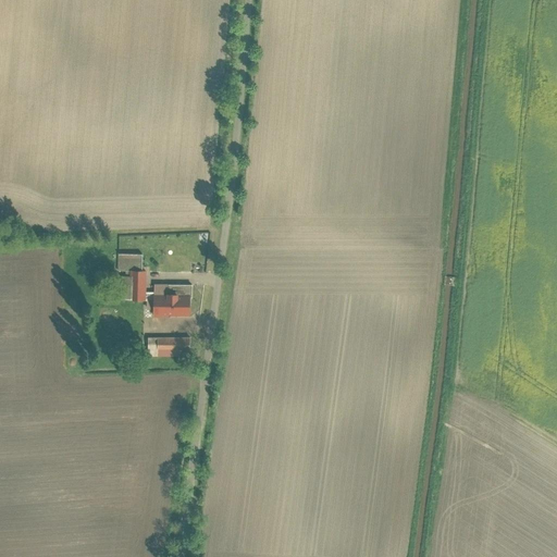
[(139,252),(114,252),(114,269),(130,269),(139,270),(139,252)]
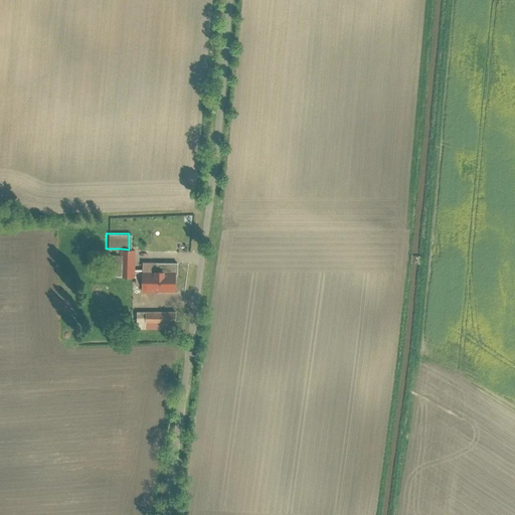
[(132,276),(133,249),(129,249),(120,248),(120,254),(118,276),(132,276)]
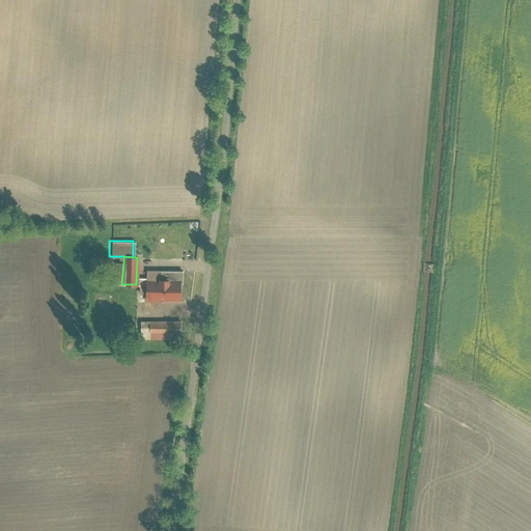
[(110,283),(121,284),(123,262),(111,261),(110,283)]
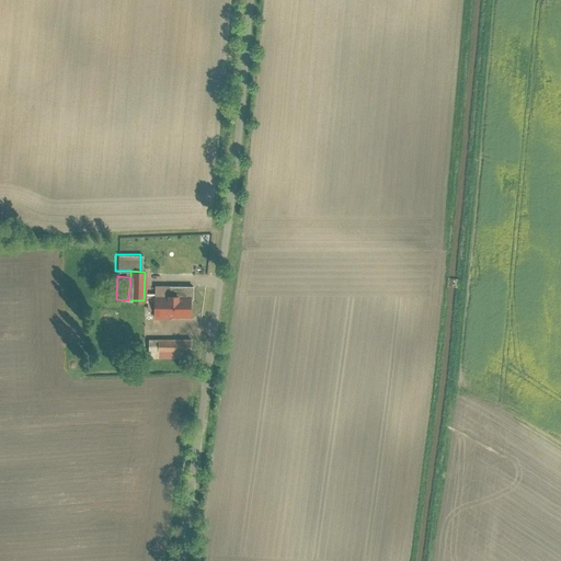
[(152,296),(190,296),(190,285),(152,286),(152,296)]
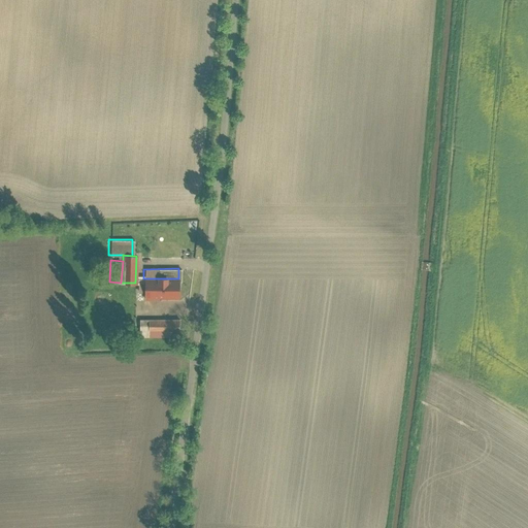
[(178,278),(143,278),(143,298),(178,298),(178,278)]
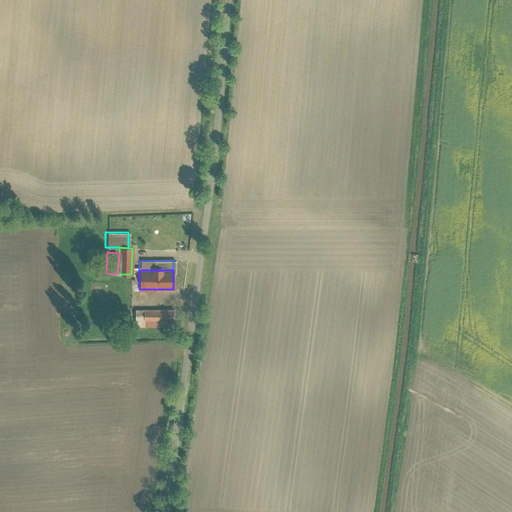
[(170,309),(134,309),(134,326),(171,326),(170,309)]
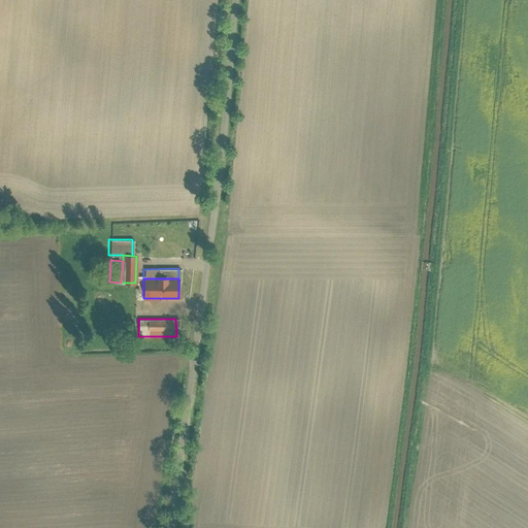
All buildings are outlined.
